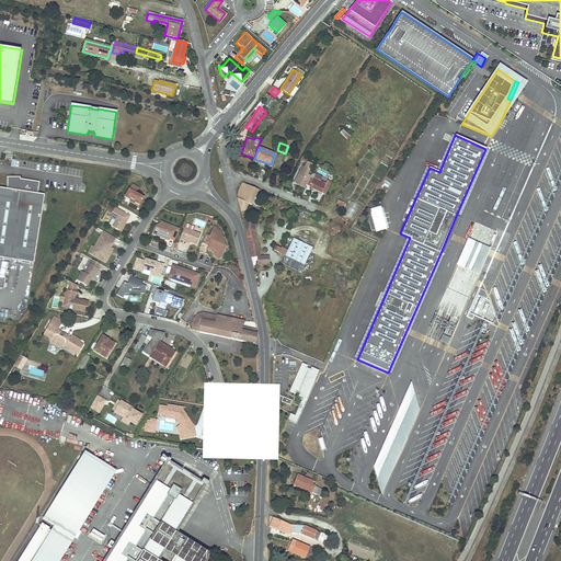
[(297,184),(306,189),(307,185),(310,178),(311,175),(308,174),(312,164),(308,162),(306,168),(302,167),(296,181),(297,184)]
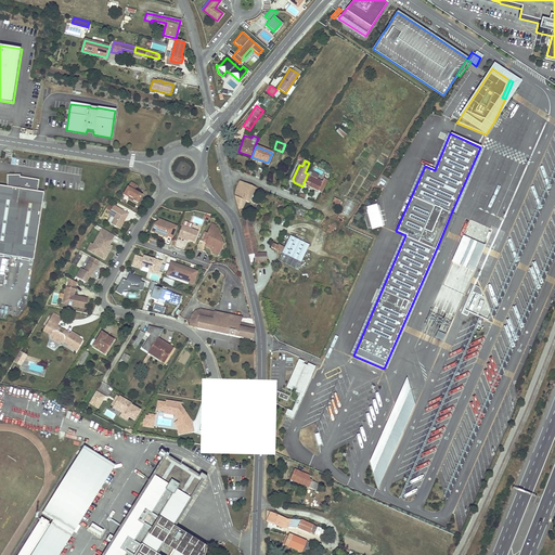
[(307,176),(304,183),(322,193),(328,180),(324,178),(323,181),(318,179),(320,175),(313,172),(310,178),(307,176)]
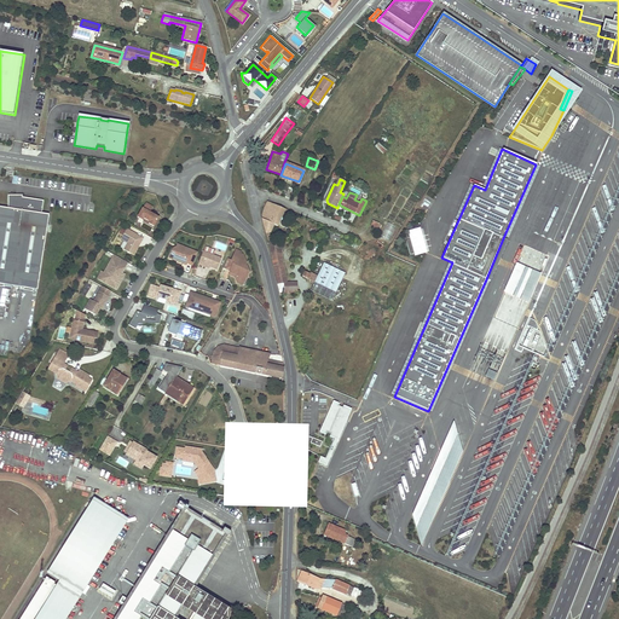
[(0,284),(38,290),(48,215),(41,214),(44,201),(22,197),(15,196),(15,195),(9,195),(9,208),(0,207),(0,284)]
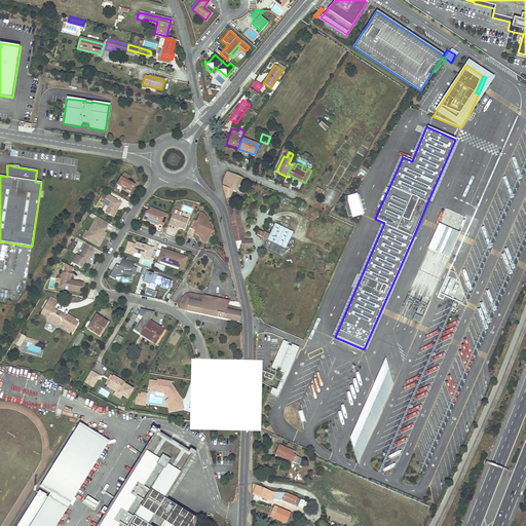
[(223,185),(223,187),(226,199),(230,198),(231,193),(234,194),(235,192),(236,192),(241,178),(227,172),(226,173),(226,175),(225,177),(224,178),(224,180),(224,181),(223,183),(223,185)]
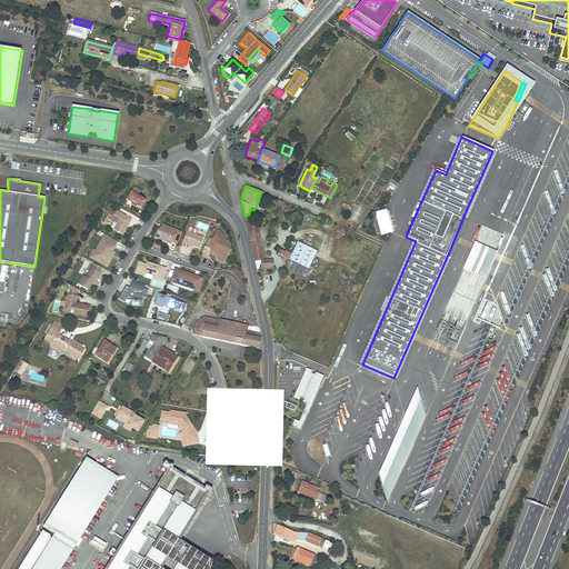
[(146,200),(137,196),(140,190),(133,187),(127,200),(130,202),(131,200),(138,203),(137,206),(141,208),(146,200)]
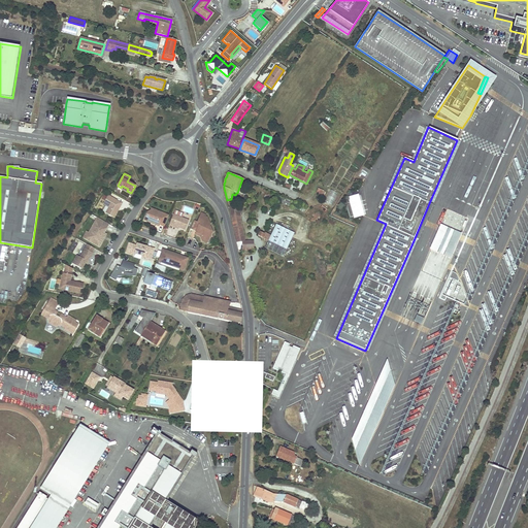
[(325,203),(333,205),(337,192),(328,190),(325,203)]
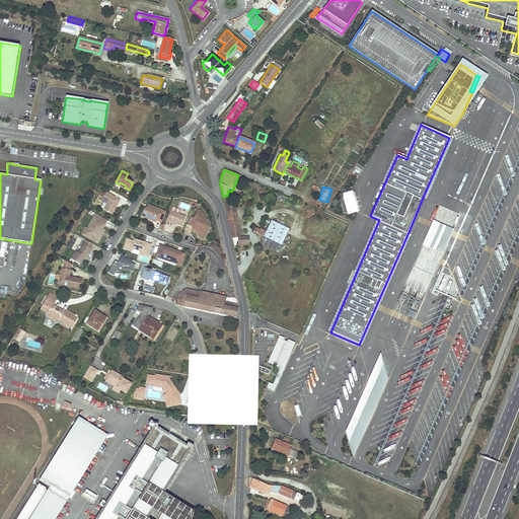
[(348,212),(348,214),(357,212),(352,192),(343,194),(344,199),(348,212)]
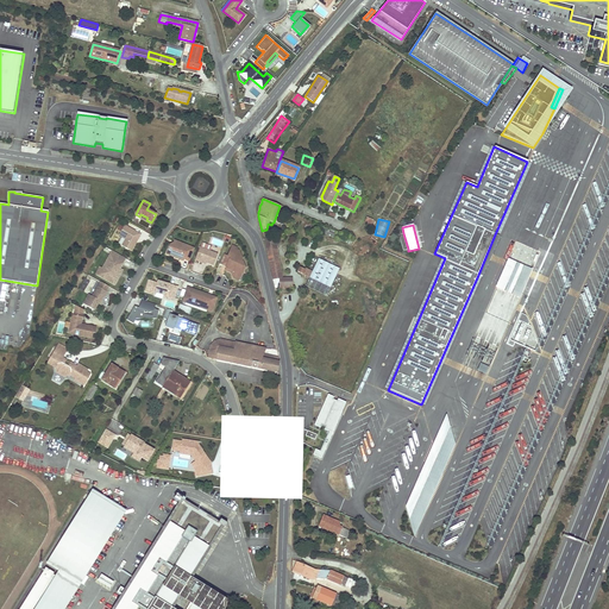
[(138,239),(140,234),(125,226),(119,236),(121,237),(126,239),(121,246),(131,251),(137,242),(136,242),(137,238),(138,239)]
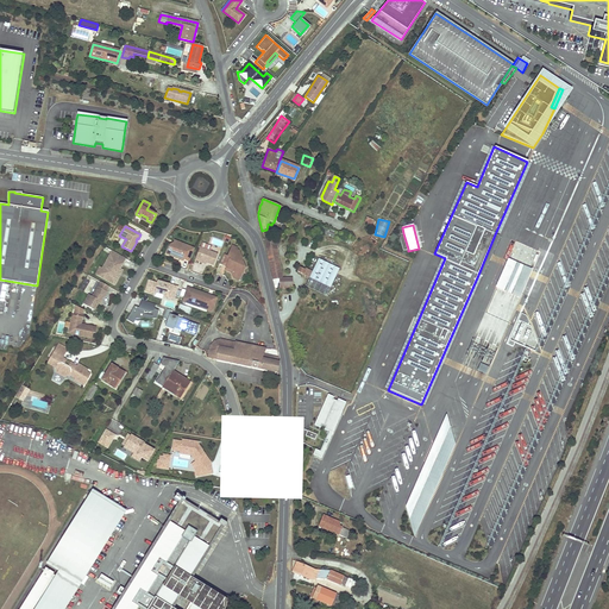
[(336,232),(321,226),(319,232),(333,238),(336,232)]
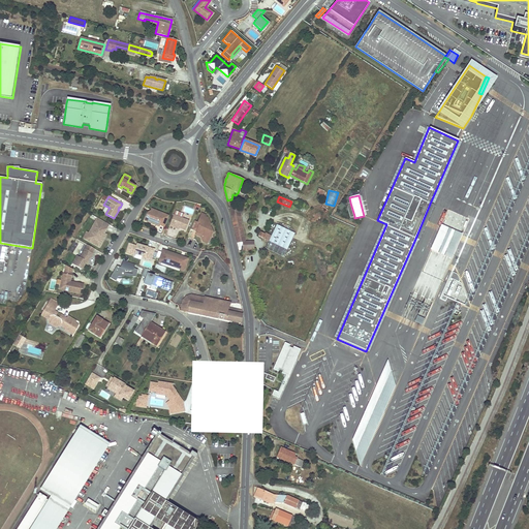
[(305,213),(307,208),(291,201),(289,207),(305,213)]
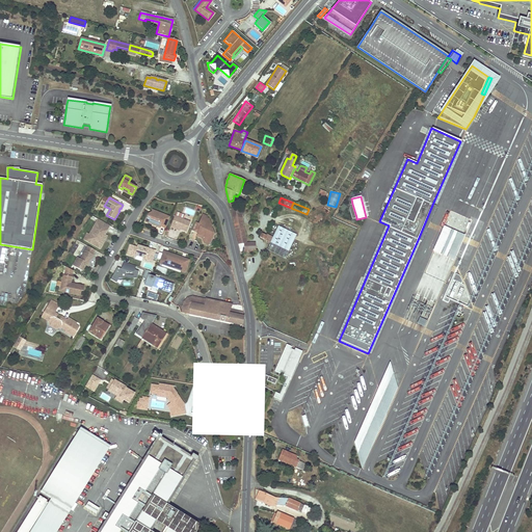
[(234,205),(231,204),(229,204),(232,218),(241,217),(240,209),(234,209),(234,205)]
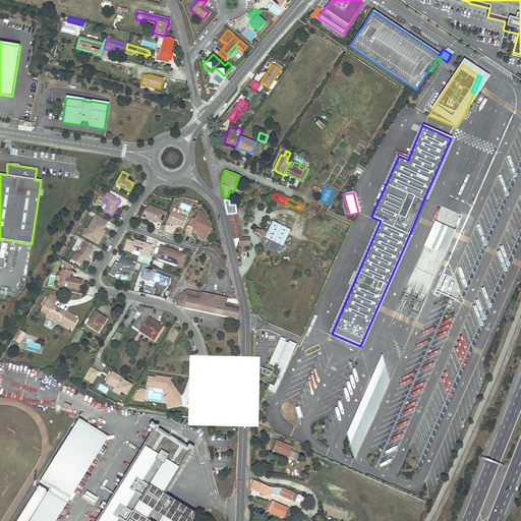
[(409,235),(412,237),(427,203),(423,200),(409,235)]
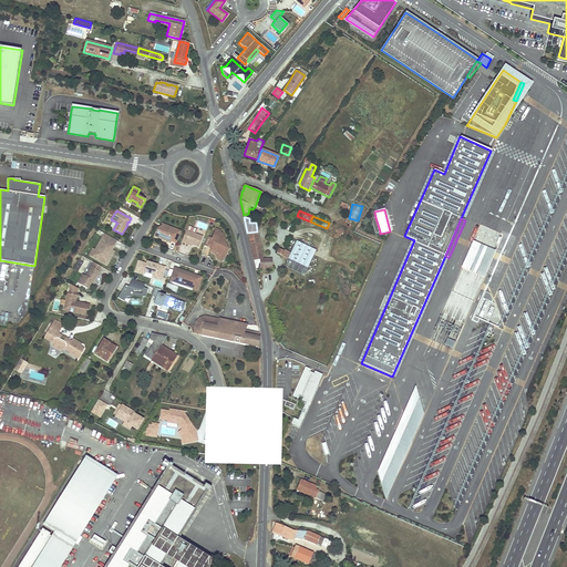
[(176,244),(182,232),(168,226),(168,229),(161,226),(158,228),(154,237),(167,241),(167,240),(172,241),(176,244)]
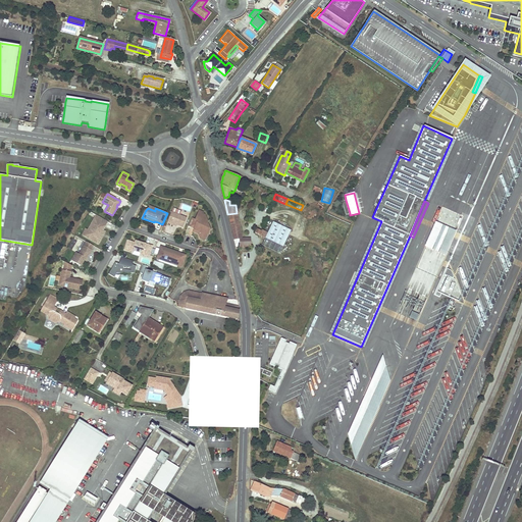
[(183,227),(187,217),(171,211),(167,223),(171,224),(171,223),(183,227)]
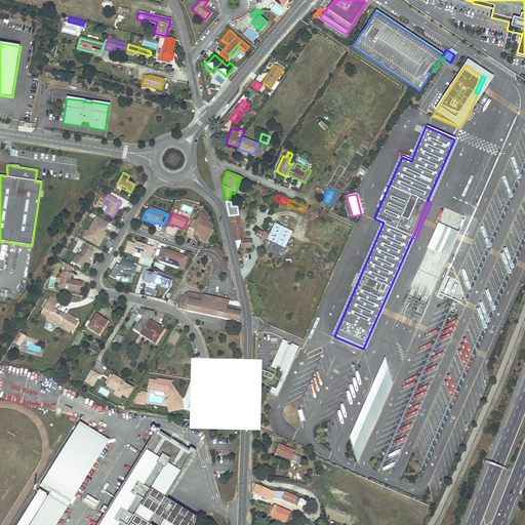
[(196,220),(195,220),(192,228),(195,230),(195,231),(201,234),(200,235),(200,236),(201,240),(205,242),(207,238),(209,237),(210,233),(207,224),(208,224),(206,216),(204,215),(204,214),(200,212),(196,220)]
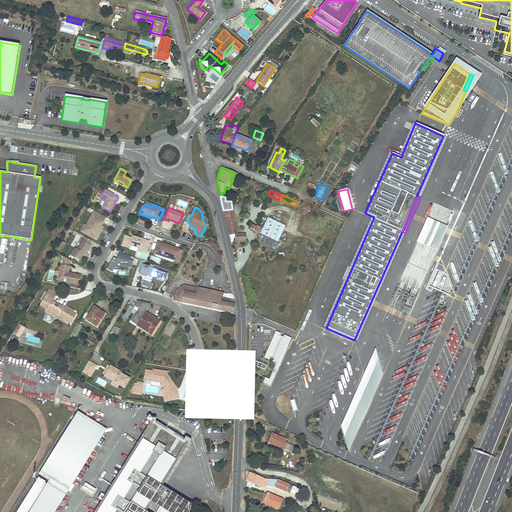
[(228,228),(236,227),(232,209),(223,210),(228,228)]
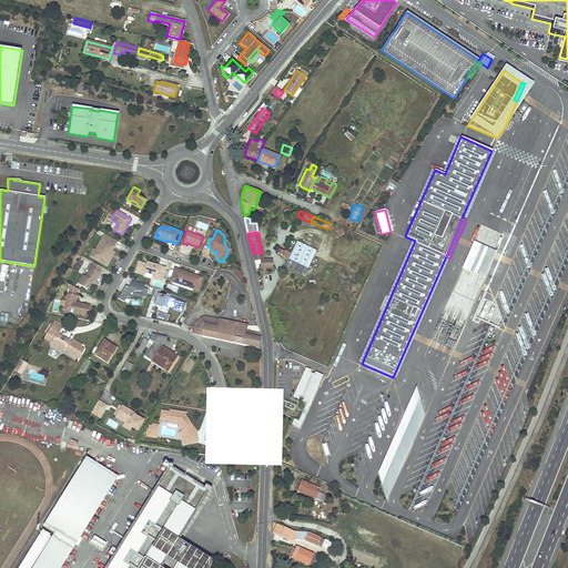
[(118,241),(103,233),(94,249),(93,247),(88,256),(107,267),(115,252),(112,250),(118,241)]
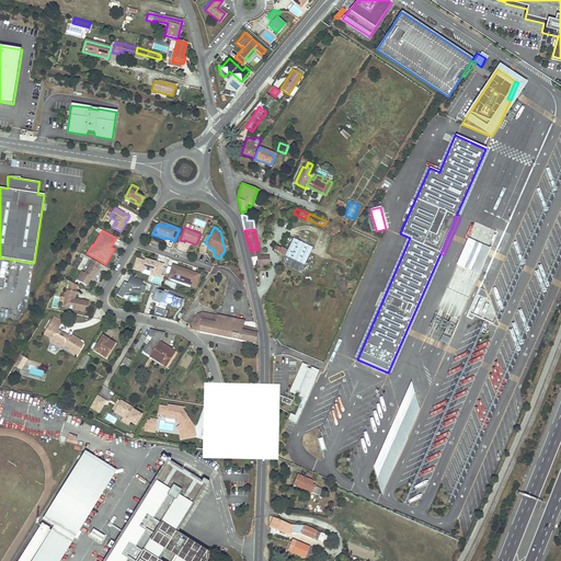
[(312,248),(294,238),(288,250),(285,256),(305,265),(312,248)]
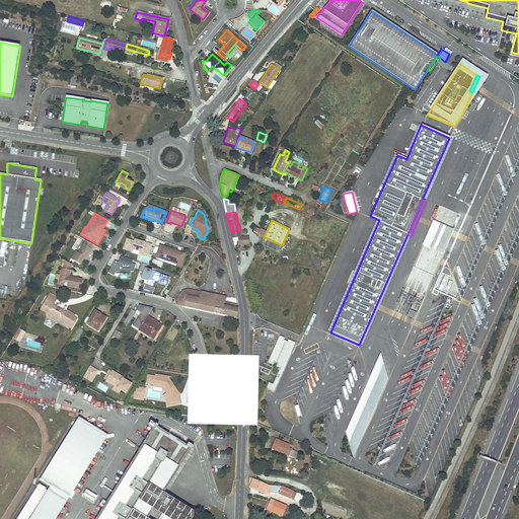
[(423,244),(443,253),(453,229),(433,220),(423,244)]
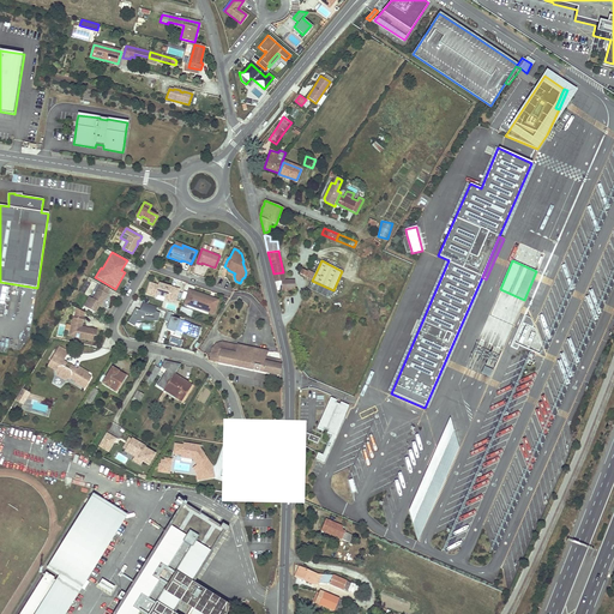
[(205,276),(208,266),(197,264),(194,274),(205,276)]
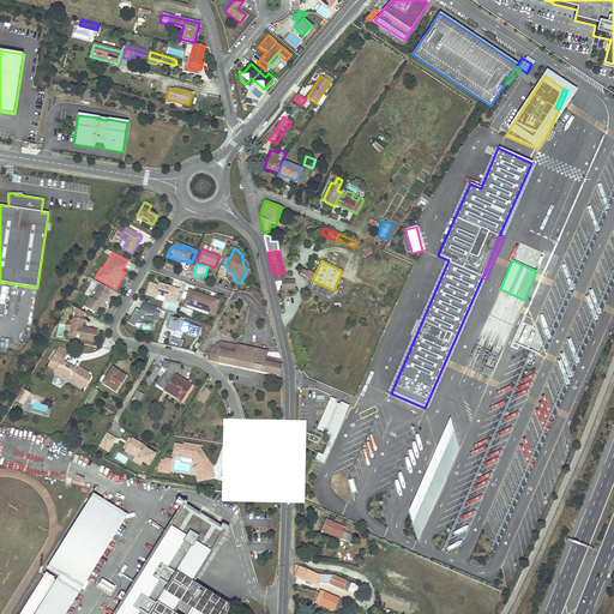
[(304,270),(301,276),(312,281),(315,274),(308,271),(307,272),(304,270)]
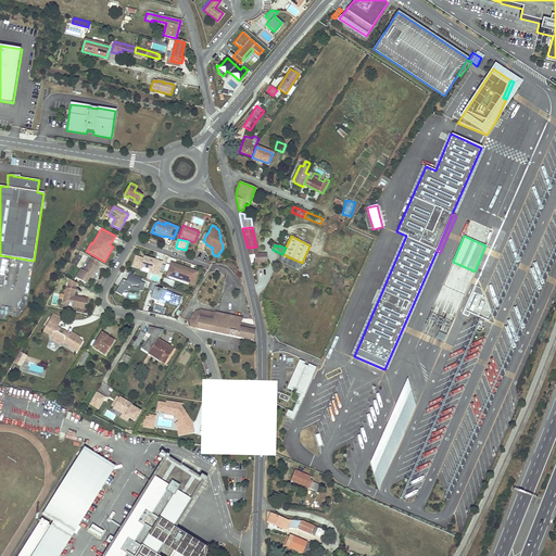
[(248,248),(249,255),(251,263),(267,263),(267,253),(257,254),(256,247),(248,248)]
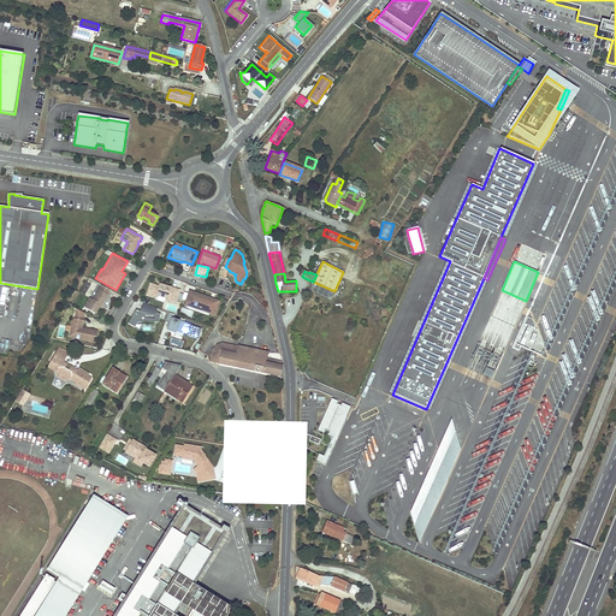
[(335,291),(313,282),(309,289),(330,300),(335,291)]
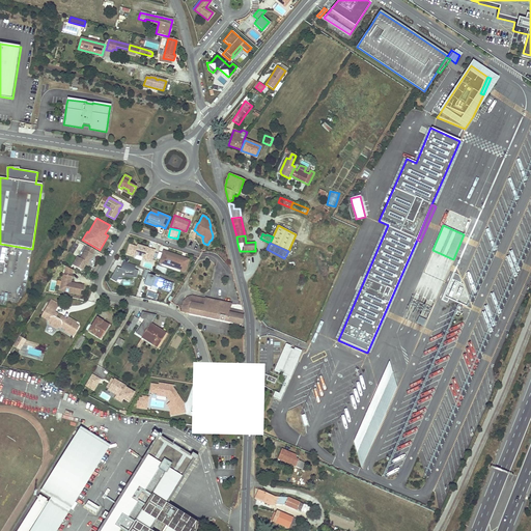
[(156,250),(137,244),(136,246),(129,244),(126,253),(134,255),(144,258),(144,260),(152,262),(156,250)]
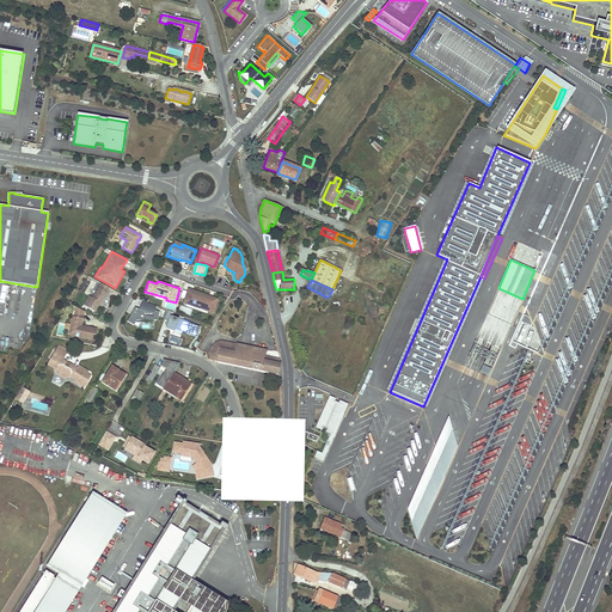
[(102,304),(108,293),(106,293),(110,288),(101,283),(92,298),(89,295),(84,306),(95,312),(98,305),(101,303),(102,304)]
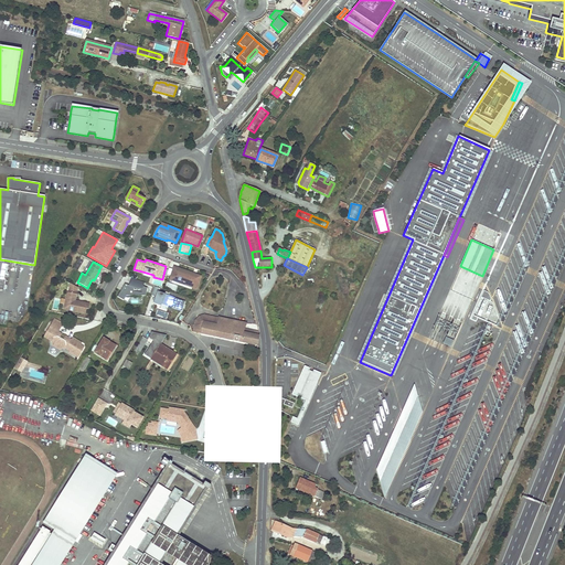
[(201,276),(173,266),(168,279),(196,290),(201,276)]
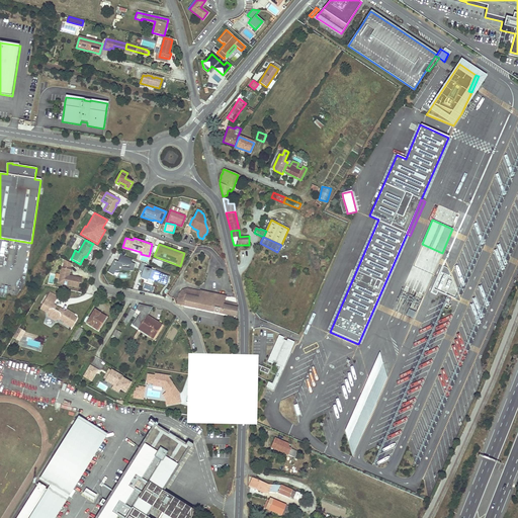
[(117,262),(114,260),(107,271),(113,275),(115,271),(134,271),(135,263),(132,263),(133,259),(120,255),(117,262)]
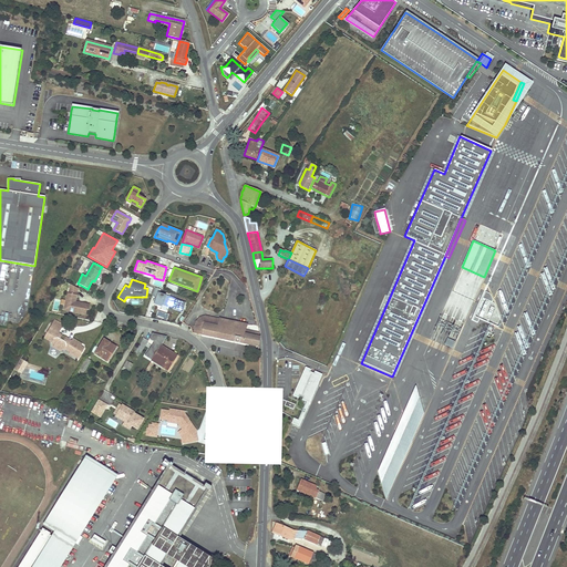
[(90,305),(75,301),(76,298),(74,298),(74,295),(76,296),(76,295),(78,289),(71,285),(69,294),(68,292),(64,306),(73,308),(72,312),(85,315),(86,309),(89,310),(90,305)]
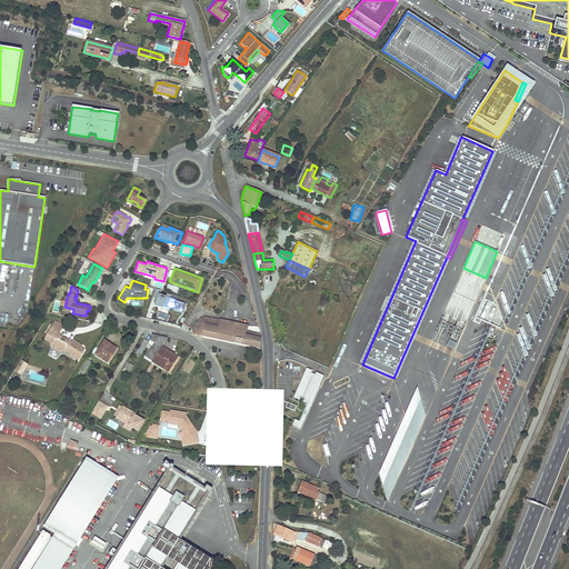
[(177,299),(159,292),(160,290),(156,288),(152,297),(157,298),(153,306),(162,308),(162,306),(168,308),(169,306),(173,307),(177,299)]
